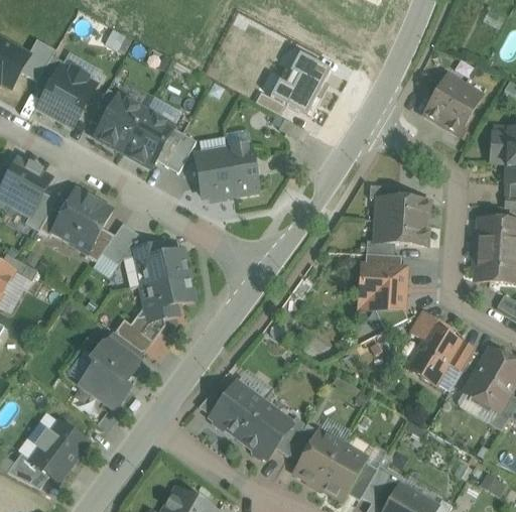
[(29,55),(0,38),(0,83),(1,82),(11,88),(29,55)]
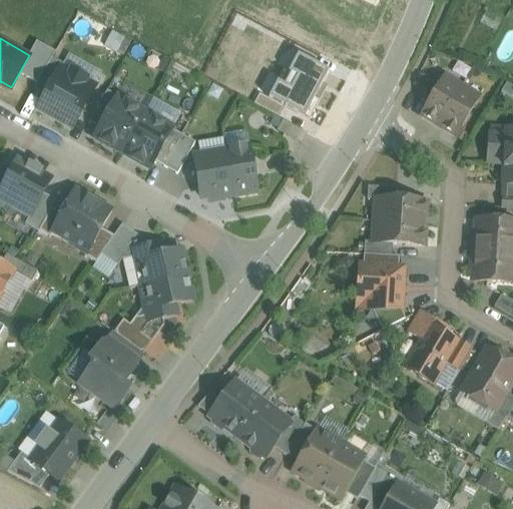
[(59,65),(61,66),(63,61),(52,55),(35,86),(45,92),(59,65)]
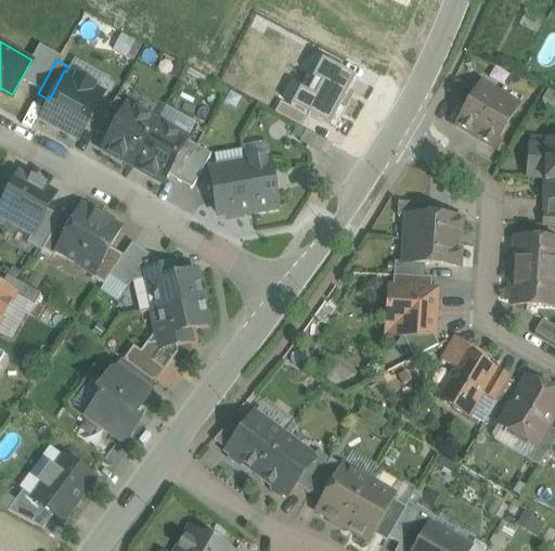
[(41,114),(79,133),(102,92),(90,86),(92,81),(79,74),(77,78),(66,72),(64,71),(49,100),(41,114)]
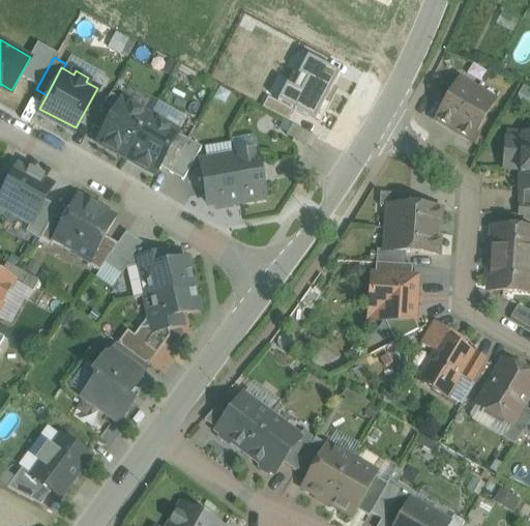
[(460,76),(435,117),(470,139),(495,96),(460,76)]
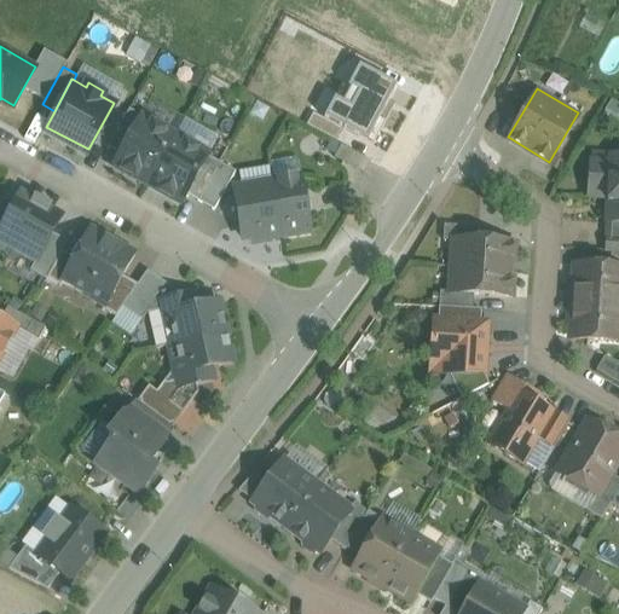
[(120,151),(142,114),(128,106),(109,144),(120,151)]
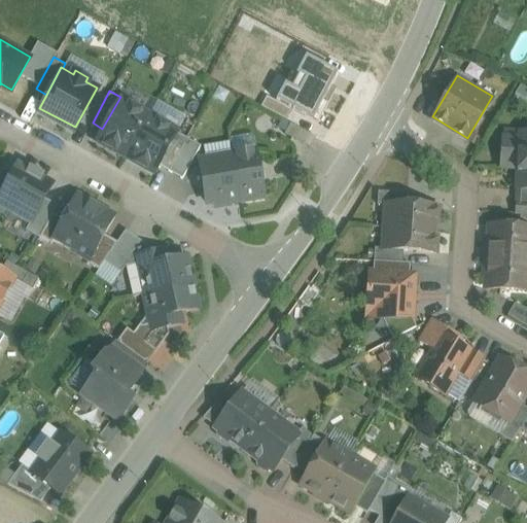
[(126,155),(149,112),(120,97),(102,129),(97,139),(126,155)]
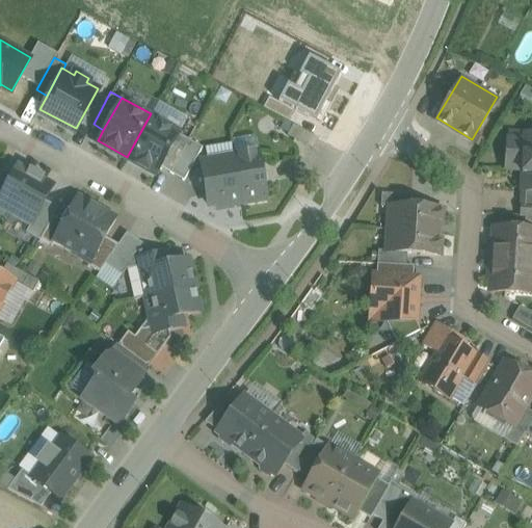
[(151,113),(127,157),(156,173),(160,164),(179,131),(179,130),(151,113)]
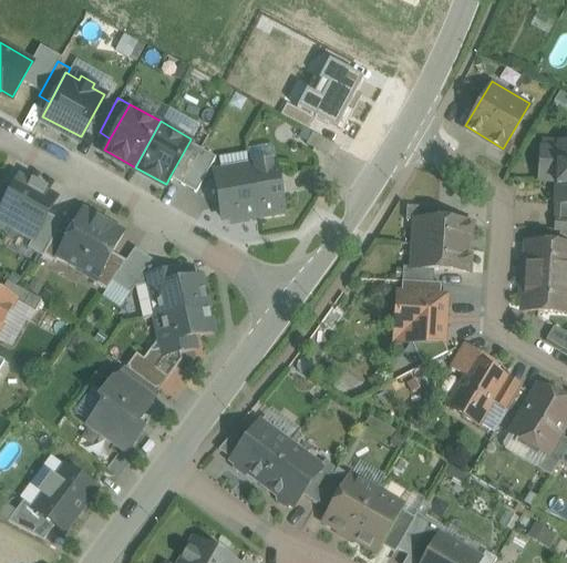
[(191,140),(171,175),(183,182),(202,146),(191,140)]
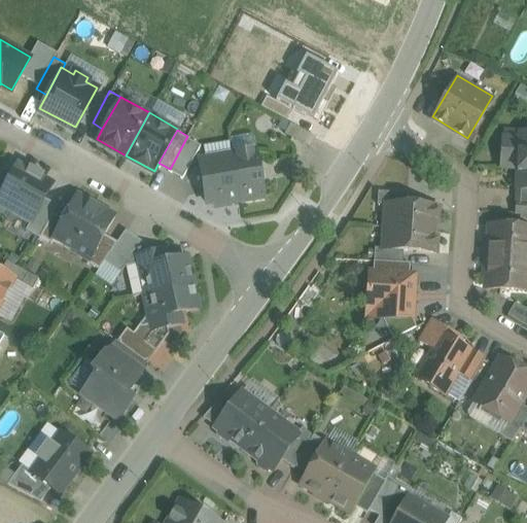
[(526,130),(520,130),(519,136),(501,135),(499,164),(519,165),(521,168),(521,185),(526,185),(526,130)]
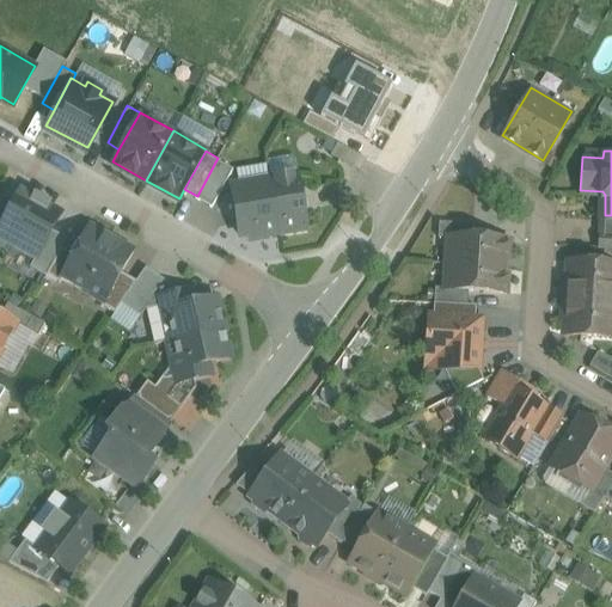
[(299,170),(269,175),(279,232),(307,227),(299,170)]
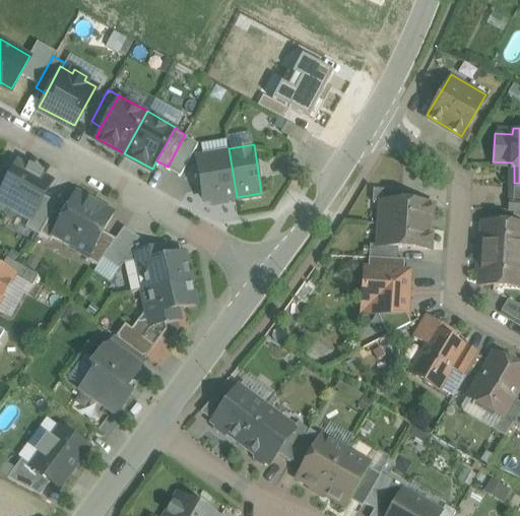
[(213,201),(237,197),(229,148),(197,154),(204,198),(212,196),(213,201)]
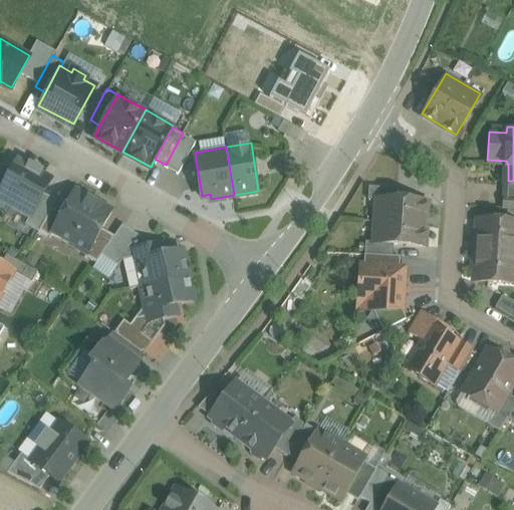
[(29,166),(17,160),(0,191),(0,192),(13,199),(11,203),(30,213),(43,191),(50,178),(38,171),(39,170),(30,164),(29,166)]
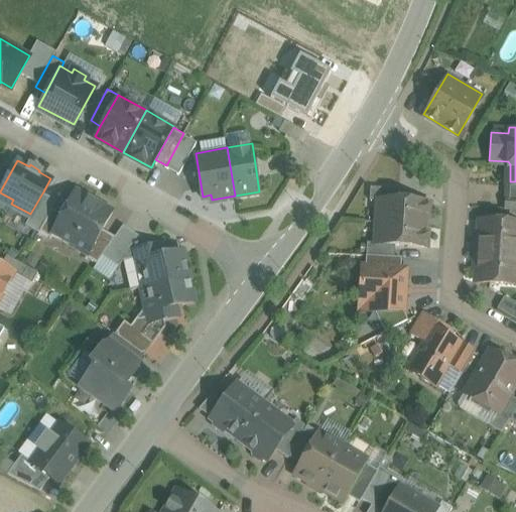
[(515,181),(510,181),(506,181),(504,207),(509,207),(515,207),(515,181)]
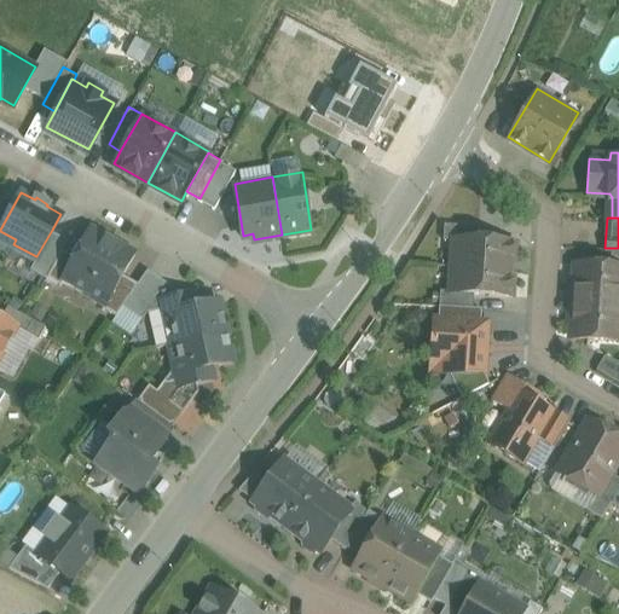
[(478,224),(444,221),(443,237),(452,238),(452,237),(476,238),(478,224)]
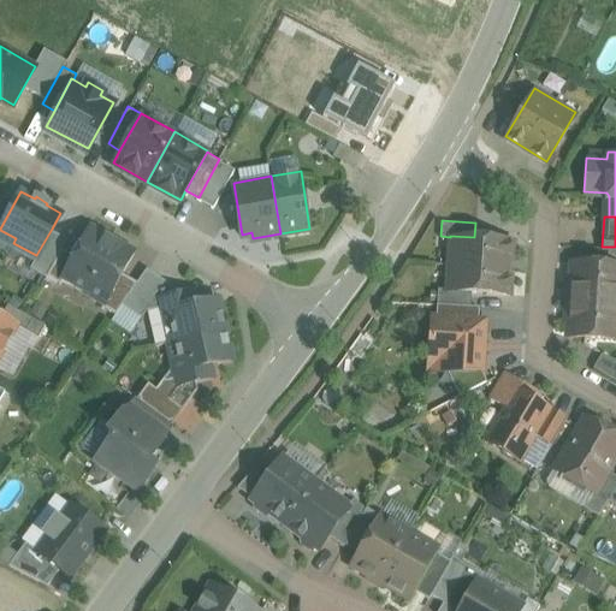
[(132,250),(89,226),(75,254),(61,277),(63,278),(104,301),(105,301),(122,272),(132,250)]
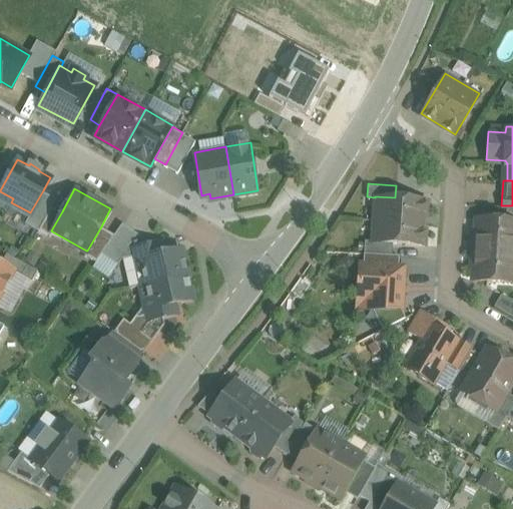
[(43,190),(30,212),(25,221),(38,229),(39,228),(51,205),(55,197),(43,190)]
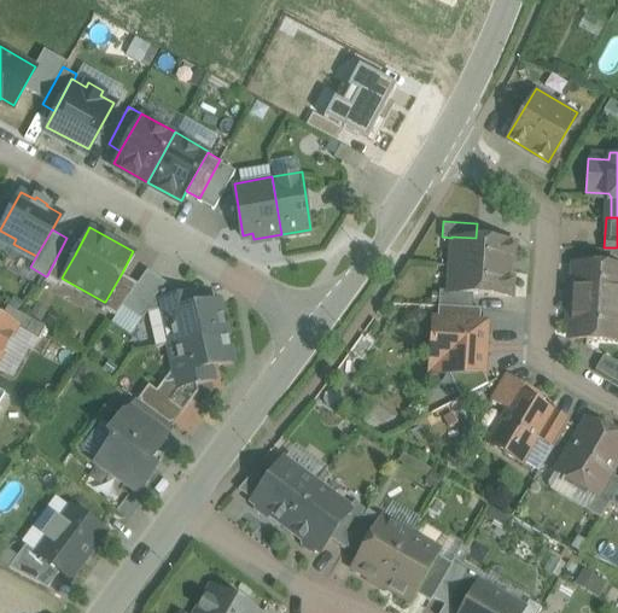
[(476,238),(452,237),(452,238),(450,263),(508,267),(508,258),(509,258),(513,255),(514,240),(476,238)]
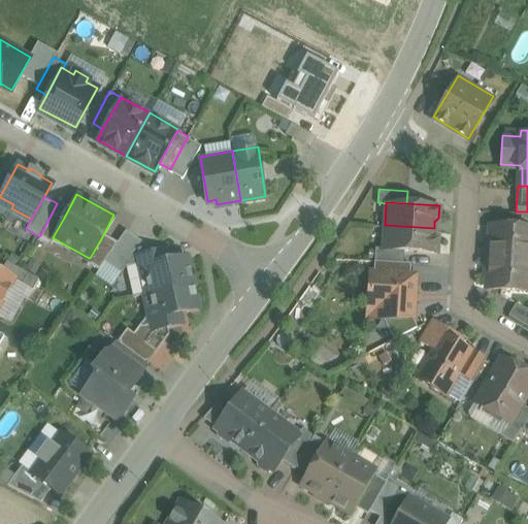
[(480,219),(497,219),(497,208),(479,208),(480,219)]
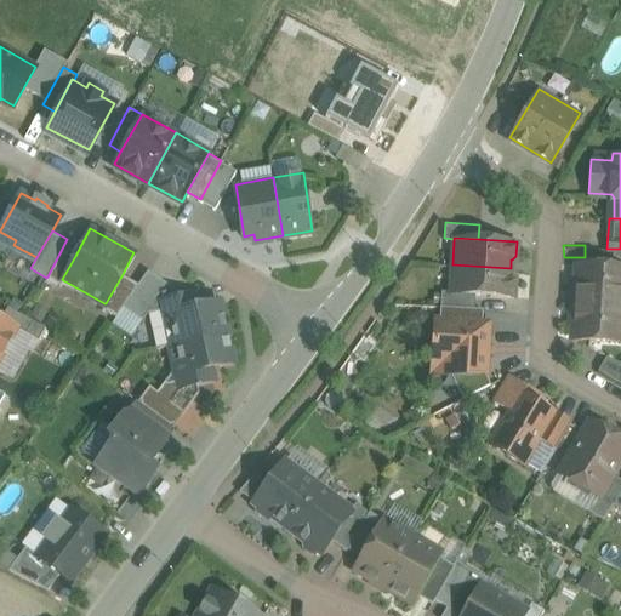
[(62,249),(47,277),(61,284),(63,280),(62,279),(75,256),(62,249)]
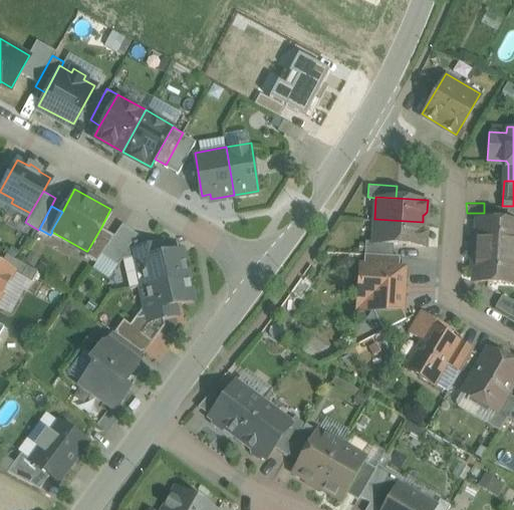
[(513,220),(506,220),(477,218),(475,248),(513,250),(513,220)]
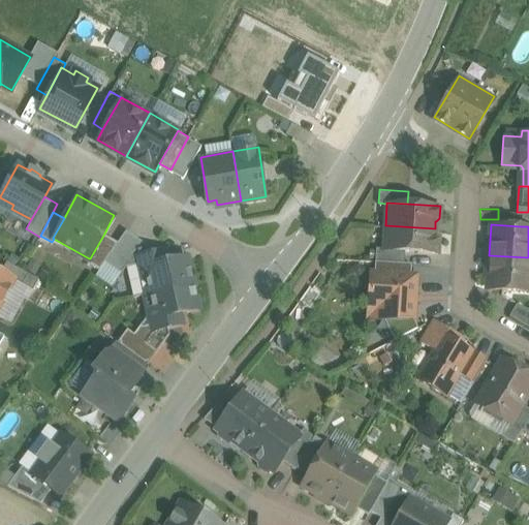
[(435,228),(385,225),(384,247),(383,248),(405,249),(437,251),(438,239),(435,236),(434,236),(435,228)]
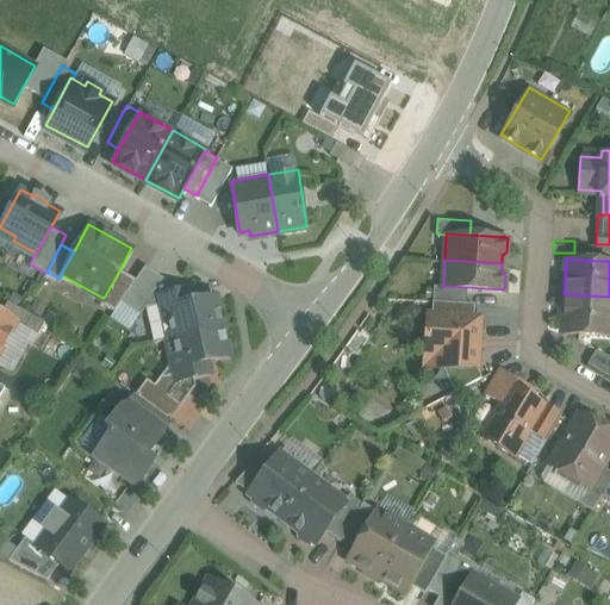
[(145,306),(165,276),(145,264),(136,278),(120,299),(139,313),(145,306)]
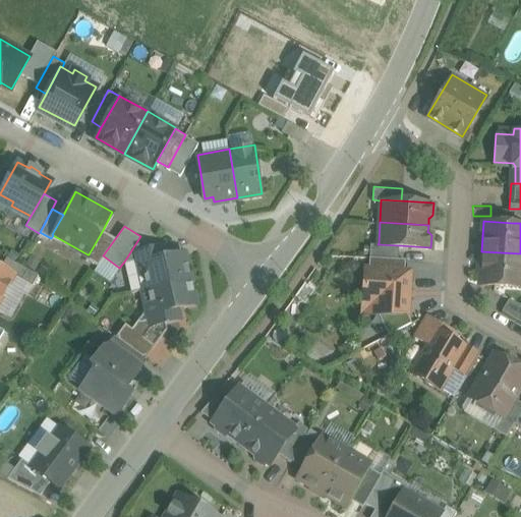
[(116,237),(103,230),(89,254),(88,254),(85,257),(97,264),(103,255),(116,237)]
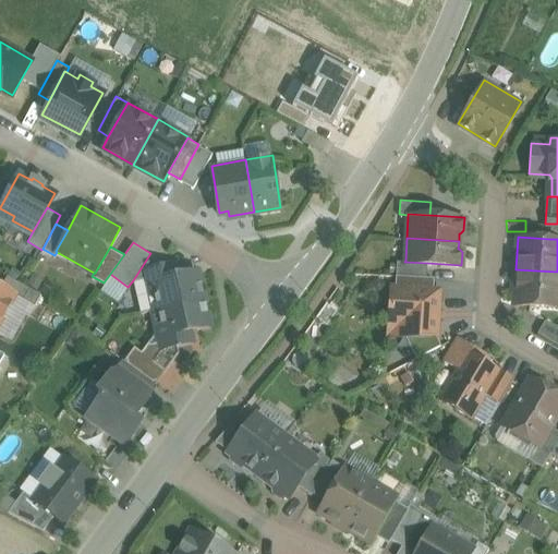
[(145,271),(161,266),(159,260),(150,253),(133,280),(141,313),(158,309),(155,294),(150,296),(145,271)]
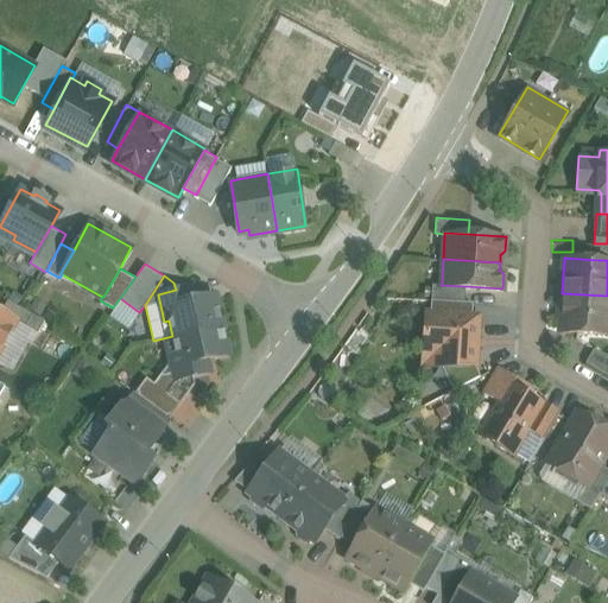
[(466,286),(441,285),(442,284),(432,283),(431,298),(464,300),(466,286)]
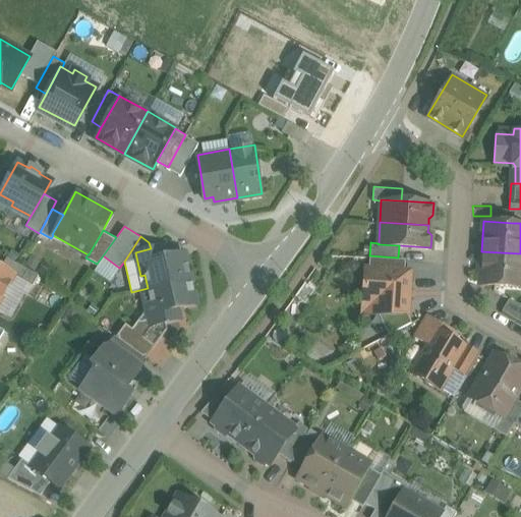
[(148,288),(189,278),(184,252),(165,256),(163,246),(151,248),(135,252),(140,276),(145,275),(148,288)]
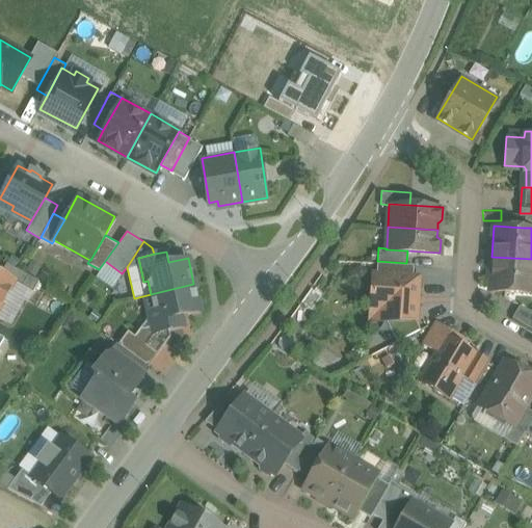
[(531,259),(491,257),(490,288),(531,290),(531,259)]
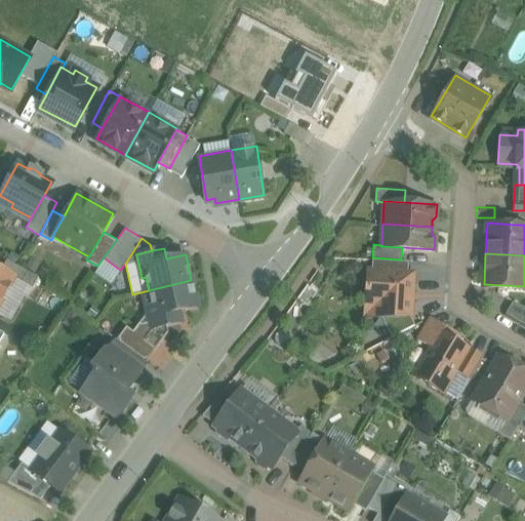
[(0,269),(13,275),(33,286),(38,276),(6,257),(0,269)]
